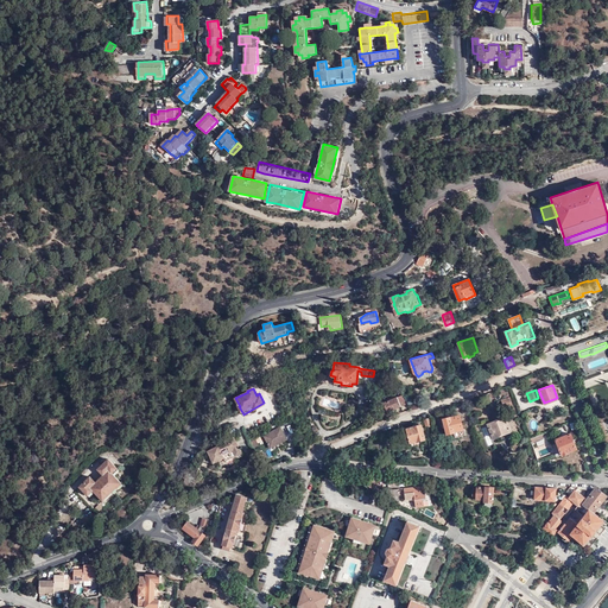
[(400,396),(380,404),(385,413),(404,405),(400,396)]
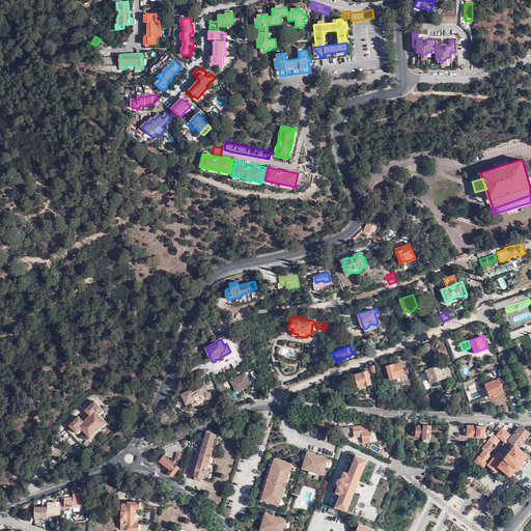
[(445,347),(438,350),(440,357),(447,354),(445,347)]
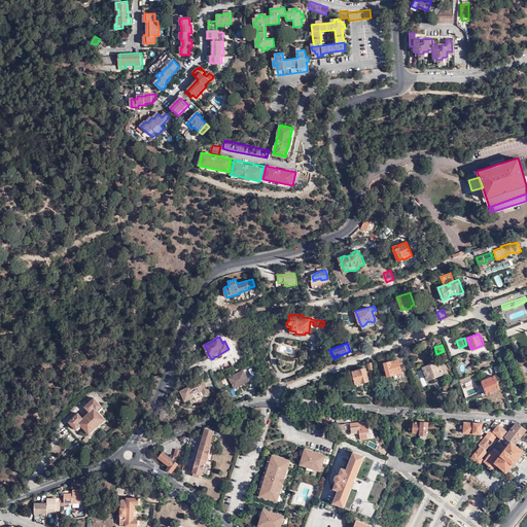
[(398,359),(384,363),(388,376),(394,375),(394,374),(401,372),(398,359)]
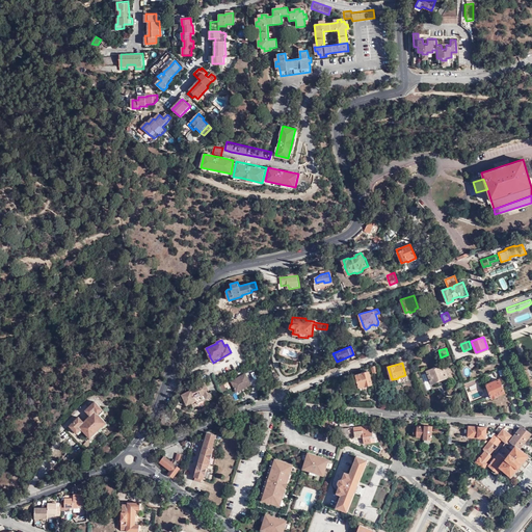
[(443,366),(428,371),(432,382),(447,376),(443,366)]
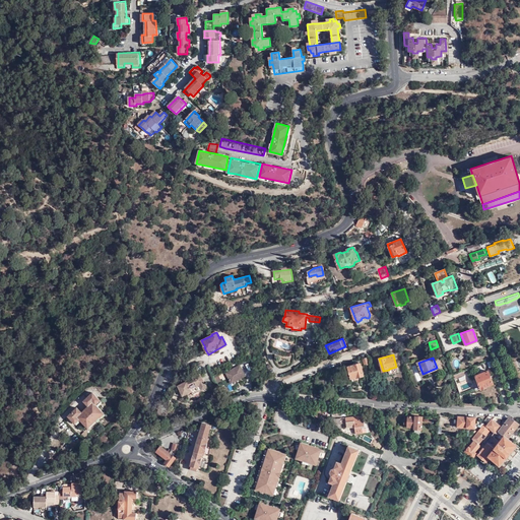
[(360,363),(347,367),(351,380),(358,379),(358,380),(364,379),(360,363)]
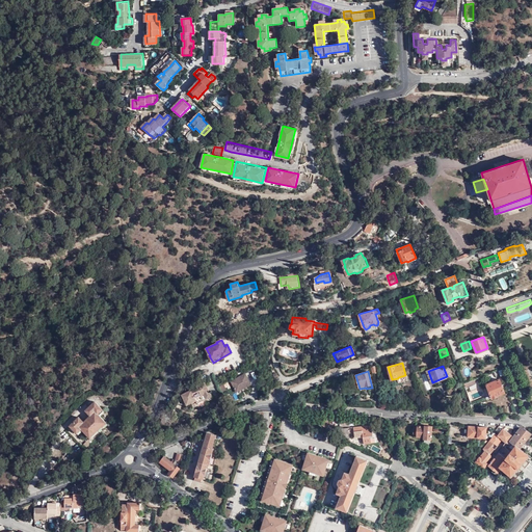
[(241,388),(242,390),(250,386),(245,374),(230,381),(234,391),(241,388)]
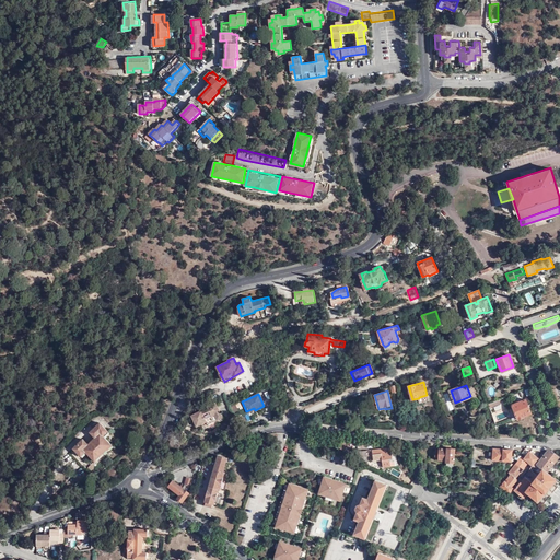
[(526,399),(511,405),(516,420),(524,418),(523,416),(532,413),(526,399)]
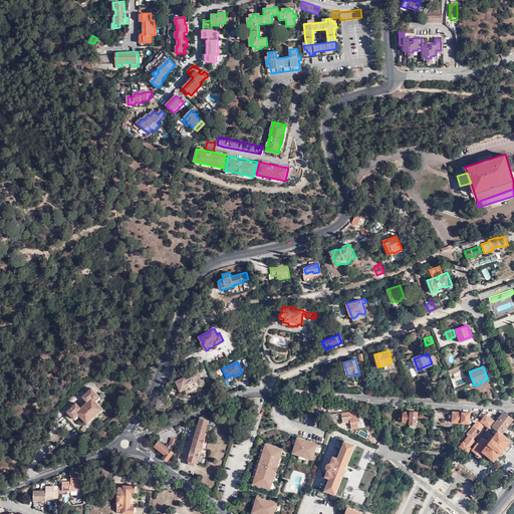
[(183,377),(176,381),(181,392),(185,390),(187,395),(191,393),(193,393),(199,390),(200,386),(196,384),(195,382),(203,378),(198,369),(192,372),(191,373),(188,375),(187,373),(182,376),(183,377)]
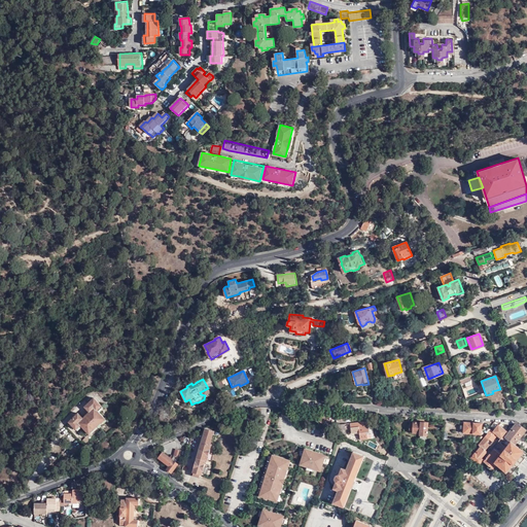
[(91,411),(83,418),(78,413),(70,421),(76,428),(80,424),(90,433),(94,429),(95,430),(102,423),(101,423),(106,418),(98,410),(102,406),(95,398),(86,407),(91,411)]
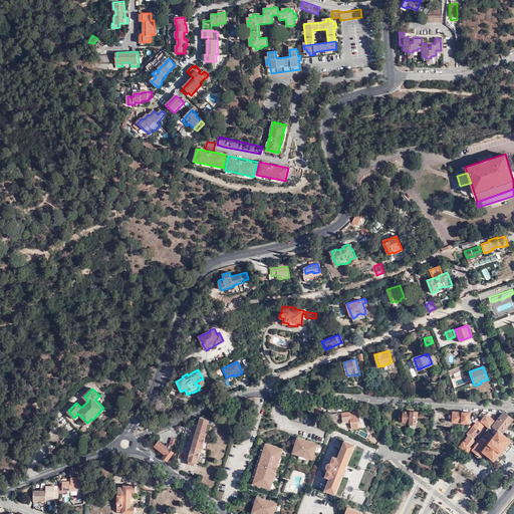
[(309,404),(306,403),(304,407),(317,414),(319,409),(309,404)]
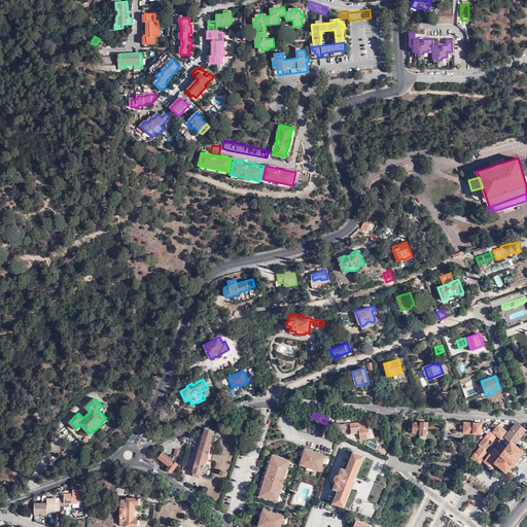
[(361,441),(369,440),(367,434),(370,434),(369,422),(351,423),(352,433),(360,432),(361,441)]
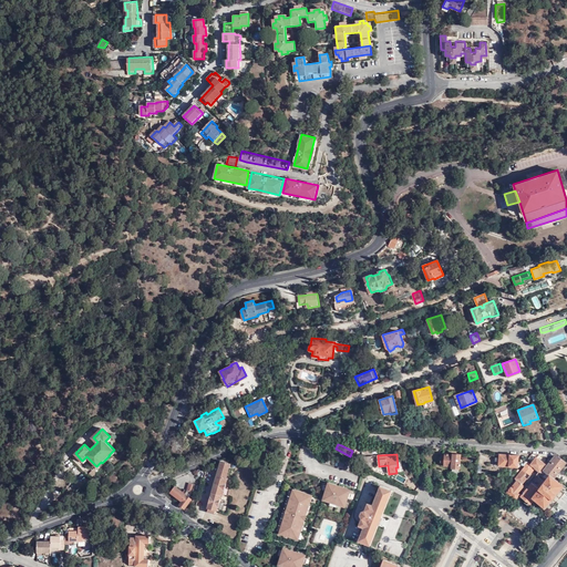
[(453,467),(460,468),(461,455),(453,455),(446,455),(445,455),(442,455),(441,464),(445,465),(445,466),(452,466),(453,467)]
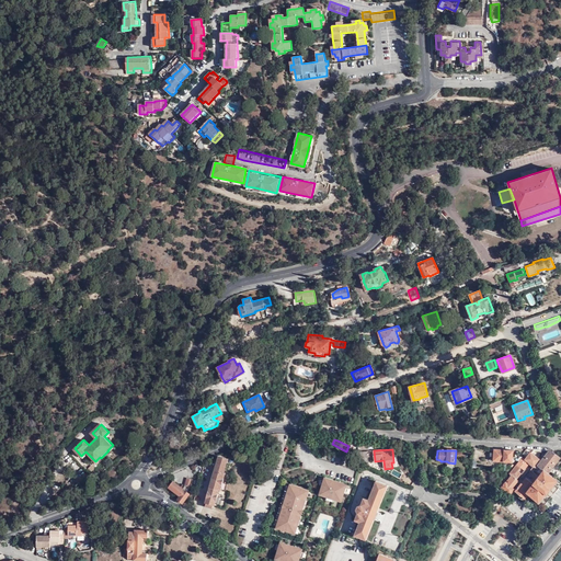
[(514,451),(495,450),(490,450),(490,457),(494,458),(494,461),(513,464),(514,451)]
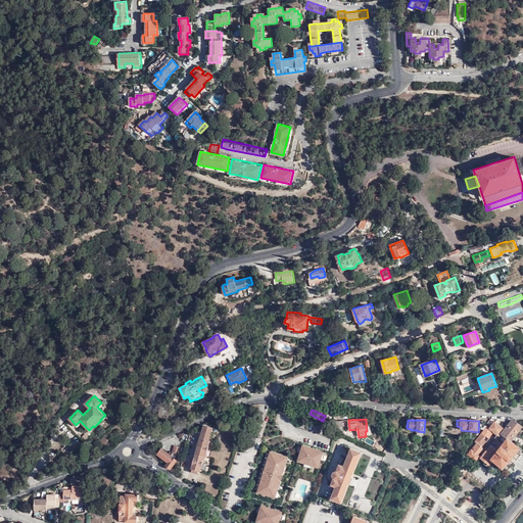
[(490,421),(489,424),(491,426),(490,428),(489,429),(494,433),(497,436),(494,441),(496,442),(497,441),(503,436),(502,435),(506,430),(498,424),(498,420),(491,420),(490,421)]
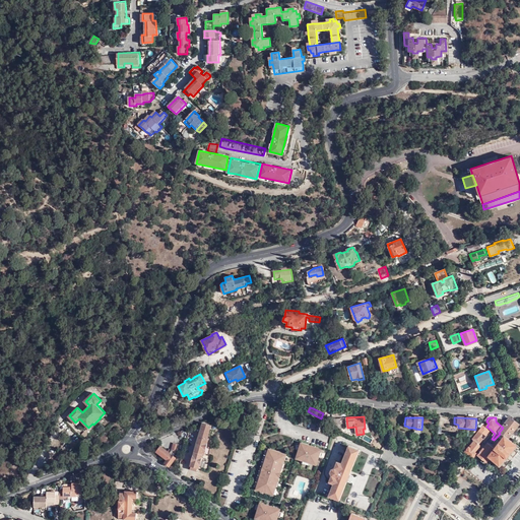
[(519,428),(519,423),(518,425),(512,419),(510,419),(503,428),(499,433),(500,434),(504,438),(506,436),(509,439),(519,428)]
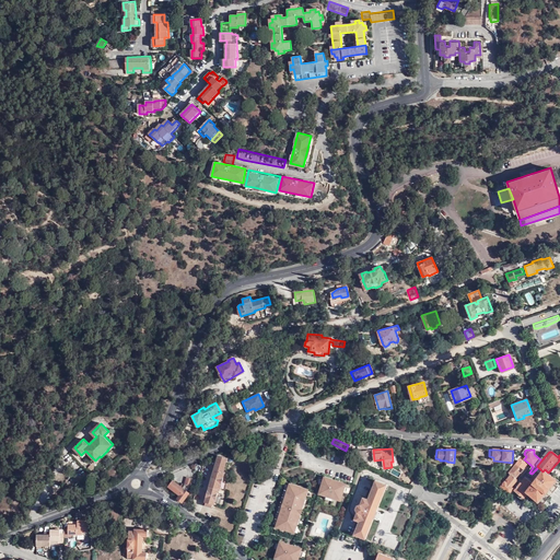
[(205,505),(209,506),(212,508),(213,504),(214,505),(228,458),(219,456),(211,480),(205,502),(206,502),(205,505)]
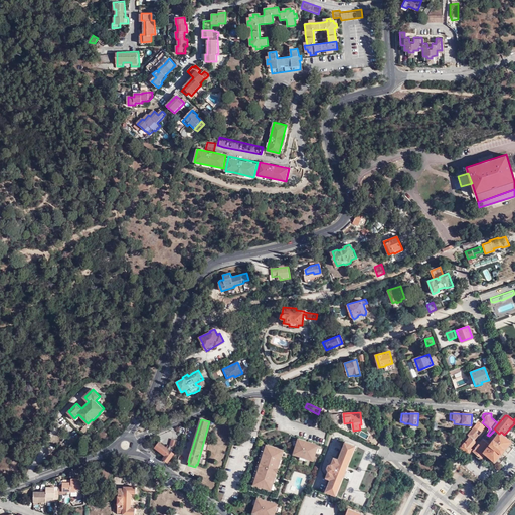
[(475,441),(487,426),(482,422),(483,421),(481,420),(469,436),(471,437),(475,441)]
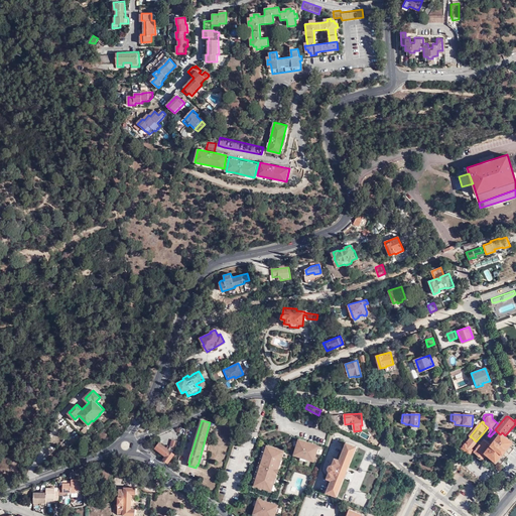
[(514,443),(505,435),(502,432),(500,434),(496,430),(491,435),(496,439),(491,445),(486,441),(484,440),(480,445),(475,452),(474,453),(483,460),(486,456),(496,464),(514,443)]
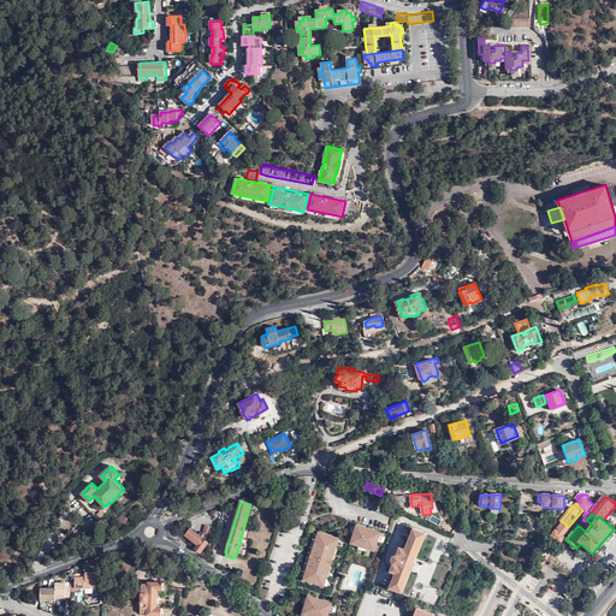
[(563,537),(569,528),(568,527),(563,522),(556,531),(556,529),(551,535),(561,544),(566,538),(563,537)]
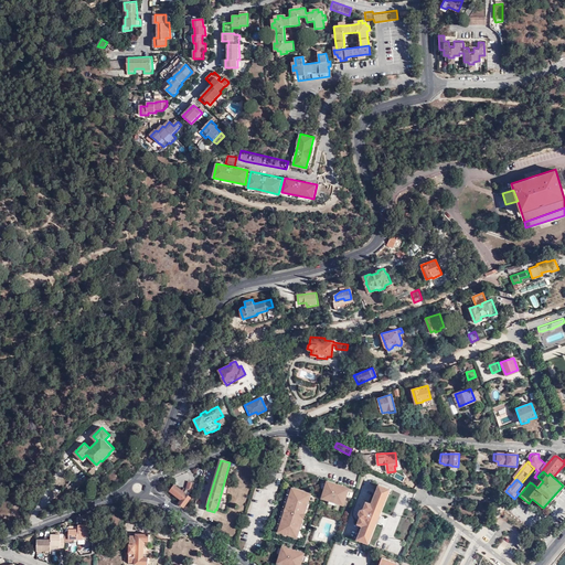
[(332,492),(336,482),(328,480),(327,482),(324,488),(322,494),(330,497),(329,500),(337,502),(338,499),(345,501),(348,494),(349,490),(350,487),(342,484),(339,494),(332,492)]
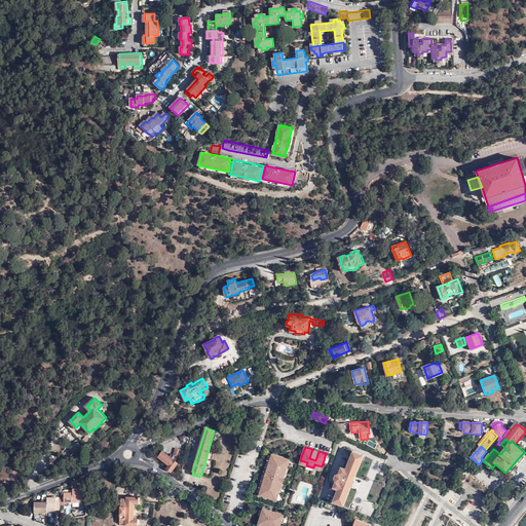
[(168,465),(166,468),(172,472),(178,462),(176,460),(178,457),(180,449),(176,448),(174,454),(173,456),(172,458),(170,456),(163,451),(158,457),(168,465)]
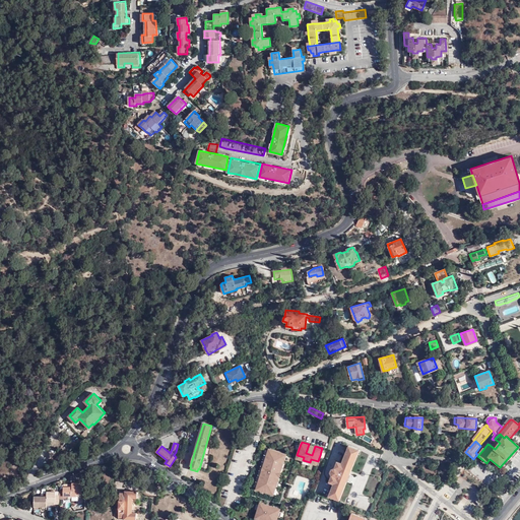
[(315,446),(309,444),(306,453),(312,455),(315,446)]
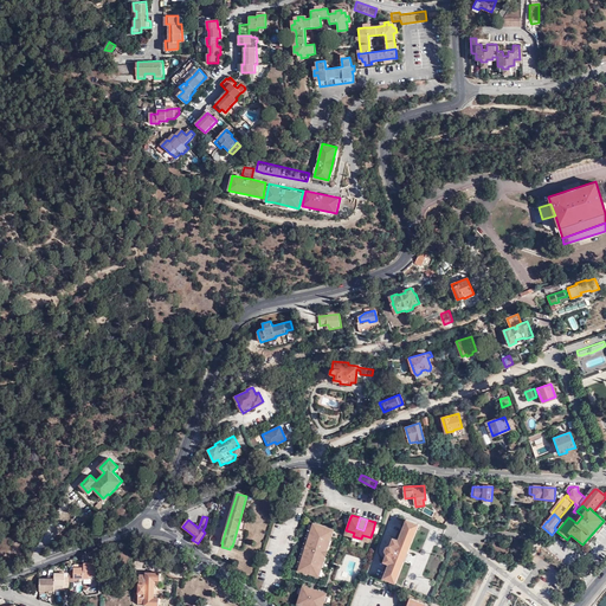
[(419,524),(407,519),(399,540),(394,537),(391,546),(387,547),(386,550),(387,554),(384,562),(389,565),(384,579),(397,584),(419,524)]
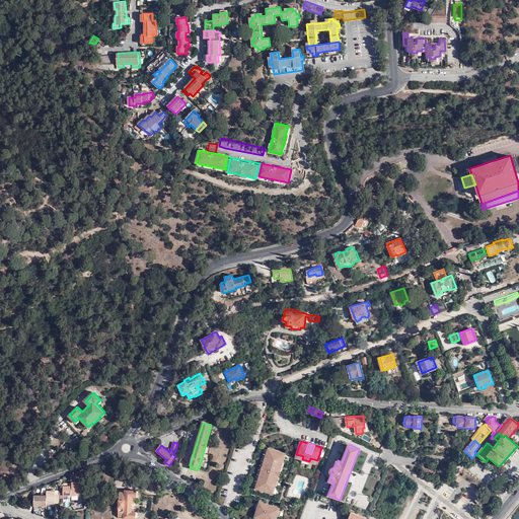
[(280,465),(282,458),(284,452),(269,447),(268,450),(267,453),(265,460),(263,465),(262,469),(260,474),(257,480),(256,486),(255,488),(271,493),(274,486),(276,479),(277,474),(279,469),(280,465)]
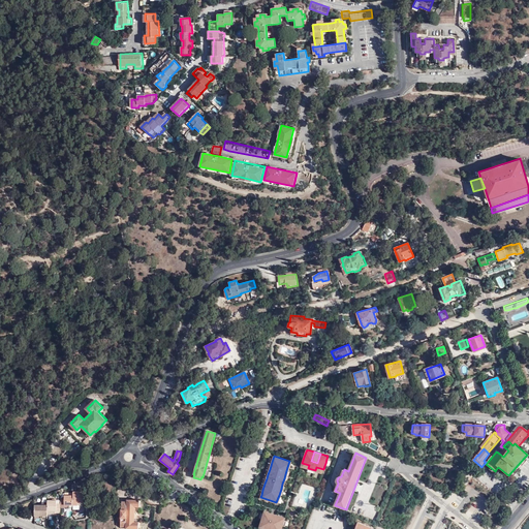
[(80,491),(74,491),(74,495),(74,504),(81,504),(81,503),(84,503),(84,489),(80,489),(80,491)]
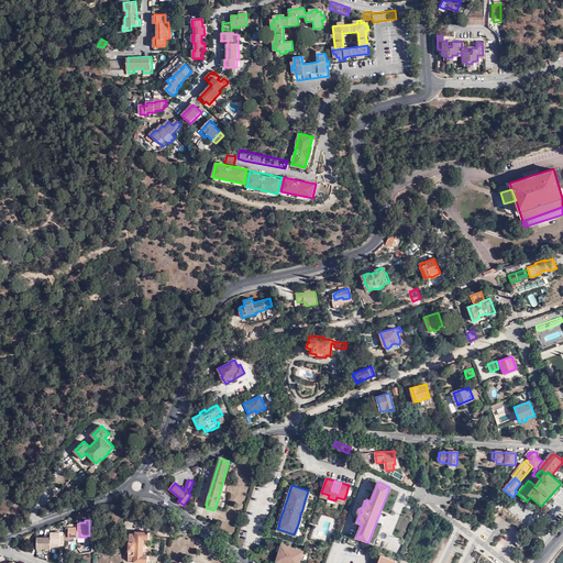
[(69,529),(65,529),(65,536),(65,539),(69,539),(70,537),(74,537),(79,537),(79,527),(69,527),(69,529)]
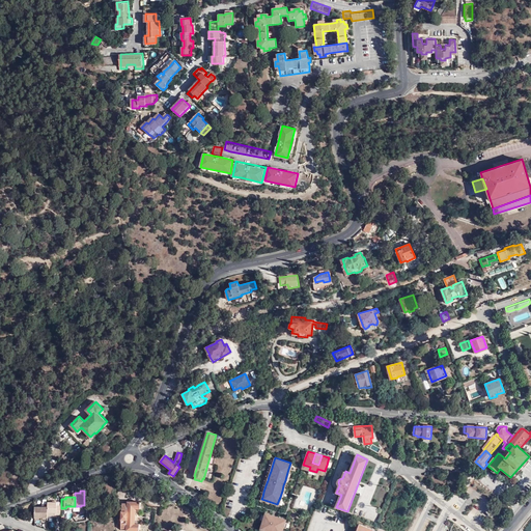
[(140,502),(128,501),(128,503),(122,503),(121,528),(127,528),(127,530),(139,530),(139,524),(135,524),(135,508),(140,508),(140,502)]
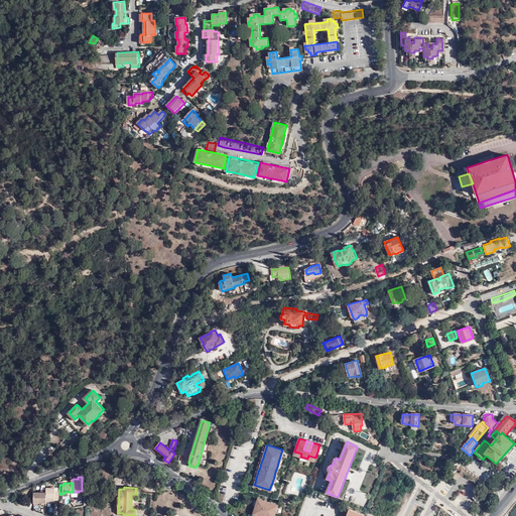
[(55,488),(46,488),(46,490),(47,498),(51,498),(55,498),(55,499),(59,499),(59,494),(59,491),(55,491),(55,488)]
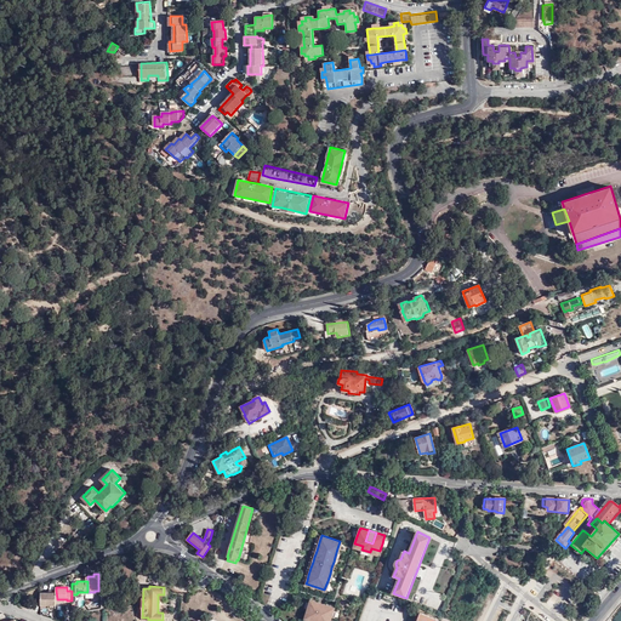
[(57,608),(57,599),(56,590),(50,590),(50,593),(41,593),(41,608),(57,608)]
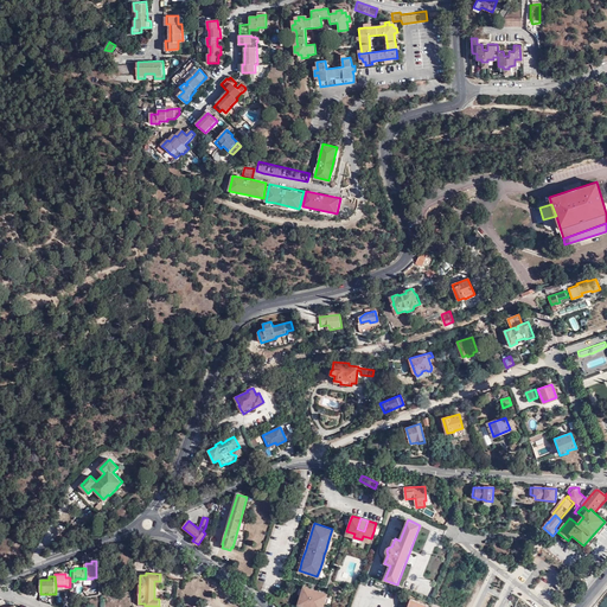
[(327,594),(319,590),(315,601),(308,599),(312,588),(304,586),(302,589),(300,594),(298,602),(306,605),(305,606),(306,606),(314,606),(323,606),(325,602),(326,596),(327,594)]
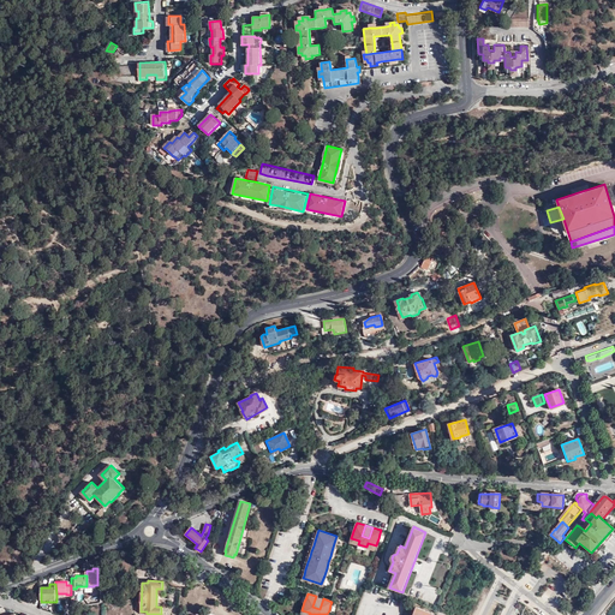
[(323,598),(316,596),(312,607),(320,609),(323,598)]
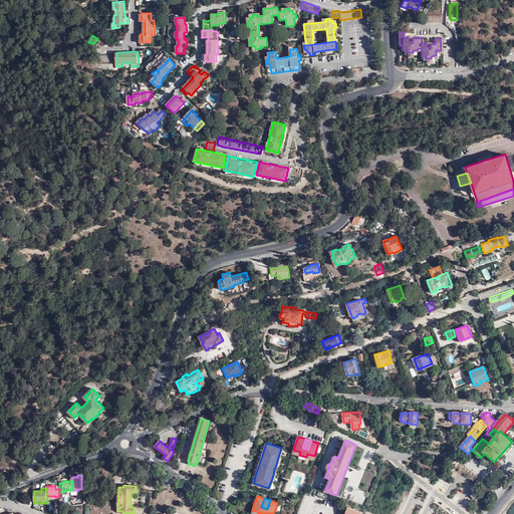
All buildings are outlined.
